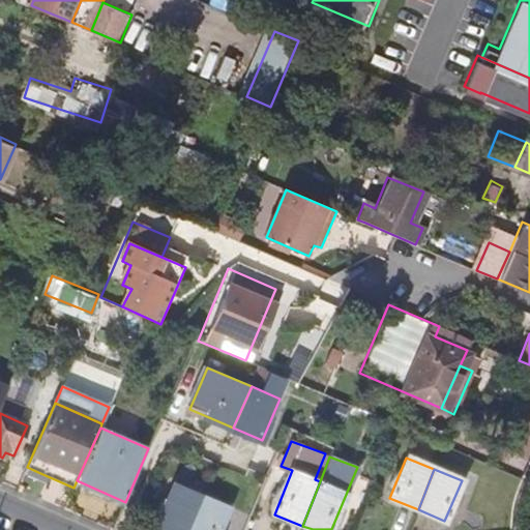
[(172,529),(188,529),(206,491),(179,479),(159,525),(172,529)]
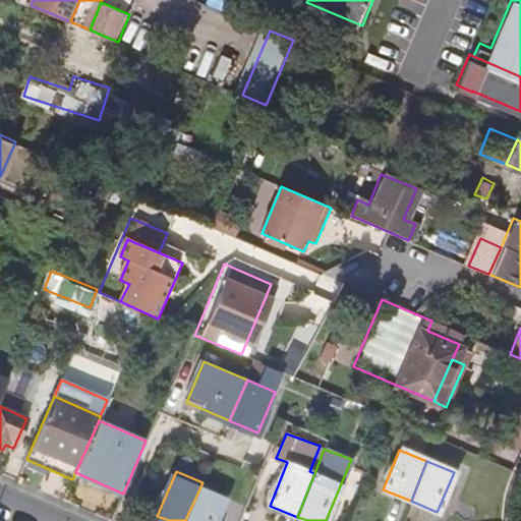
[(217,520),(229,494),(203,482),(185,520),(217,520)]
